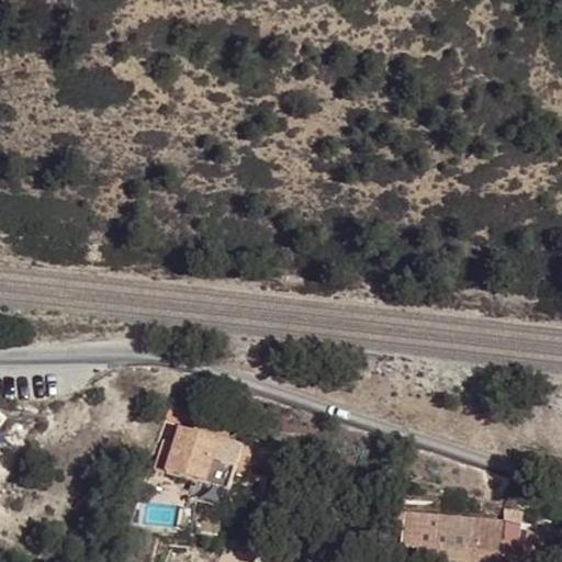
[(231,492),(243,447),(180,429),(176,444),(164,440),(159,458),(161,459),(158,471),(231,492)]
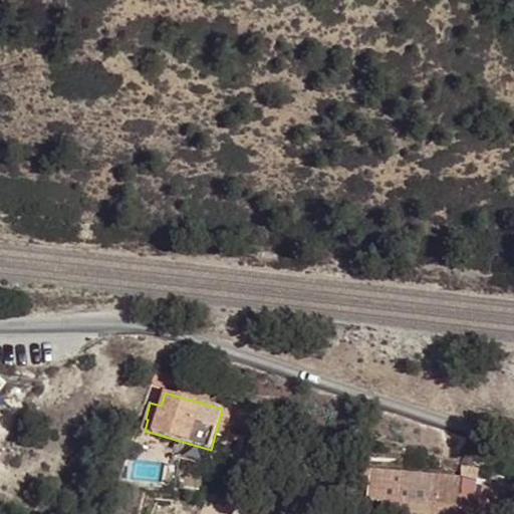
[(461,475),(429,473),(362,468),(362,477),(368,477),(367,501),(362,500),(360,513),(434,513),(434,509),(462,513),(461,482),(461,475)]
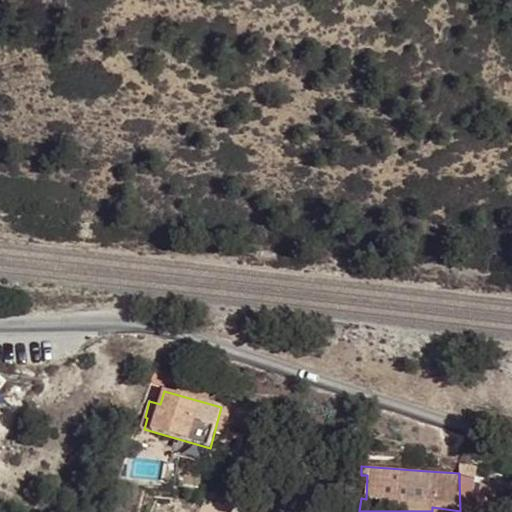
[(459,511),(511,511),(511,489),(505,488),(499,499),(482,490),(477,499),(467,493),(474,475),(469,475),(470,467),(460,466),(459,473),(459,480),(460,511),(459,511)]
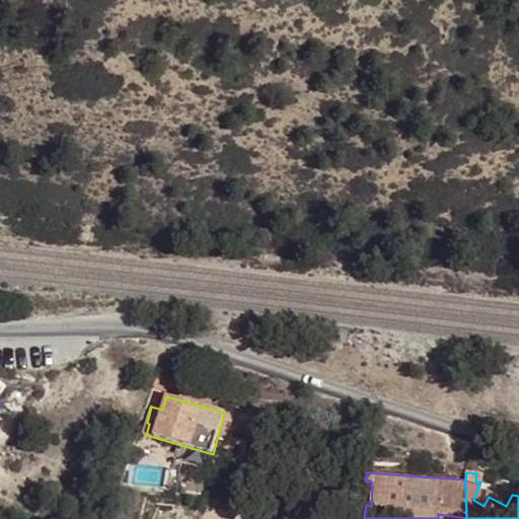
[(214,518),(216,509),(205,508),(201,518),(214,518)]
